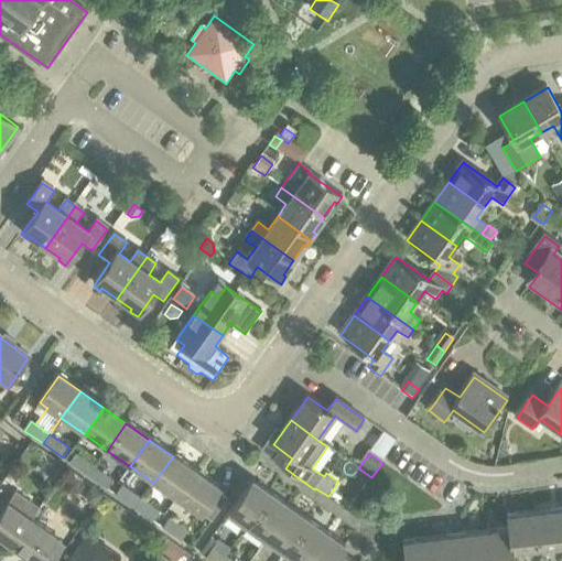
[(71,463),(90,476),(96,467),(77,454),(71,463)]
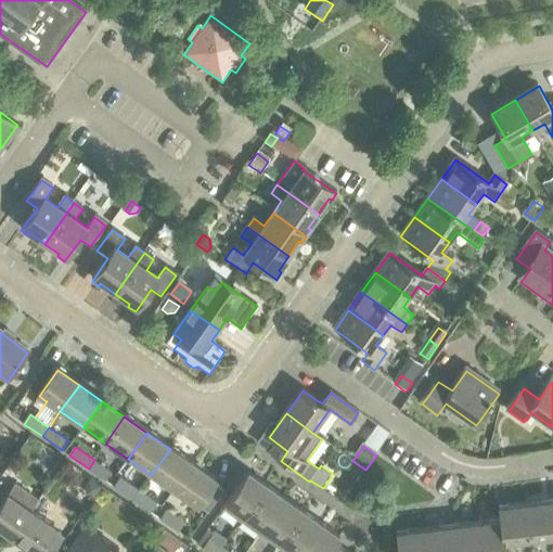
[(151,475),(174,491),(192,465),(170,449),(151,475)]
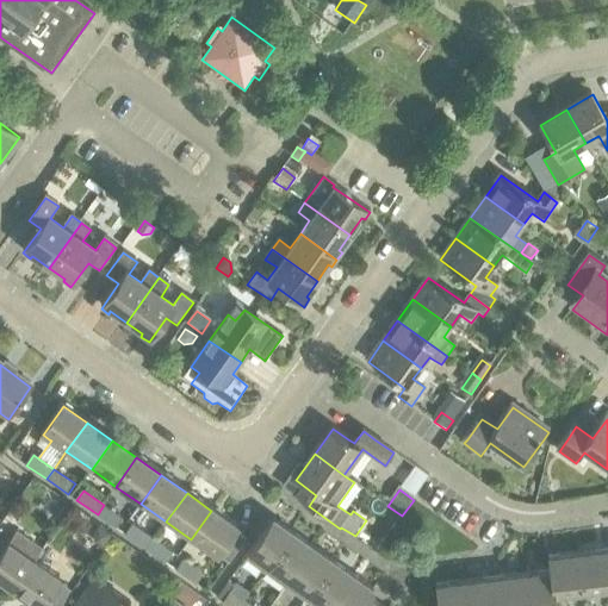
[(104,505),(98,514),(118,529),(124,519),(104,505)]
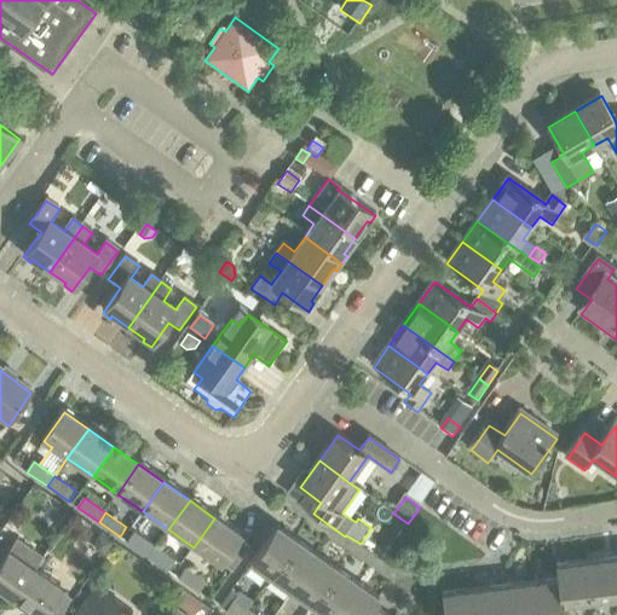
[(214,518),(194,547),(220,566),(231,575),(248,550),(237,541),(241,537),(214,518)]
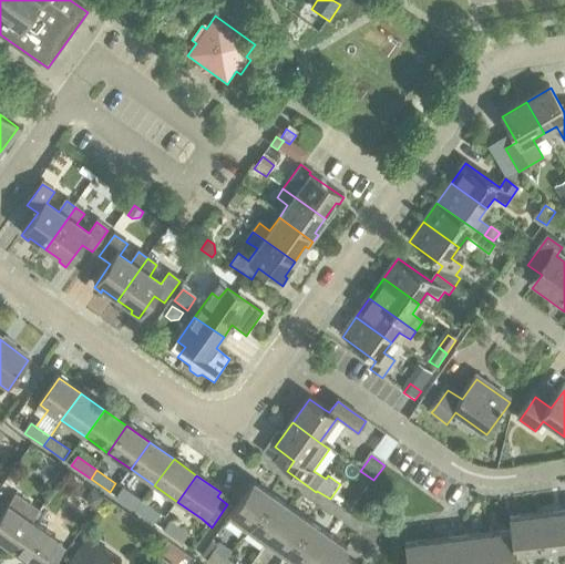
[(230,518),(249,532),(273,498),(254,484),(230,518)]
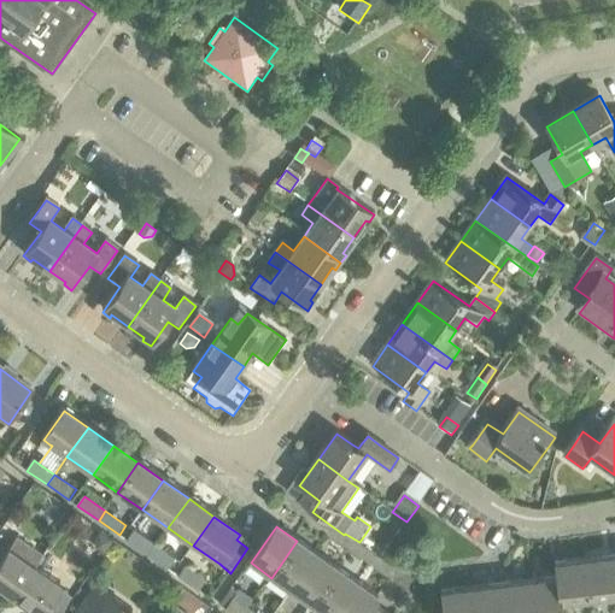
[(128,542),(148,556),(156,546),(135,531),(128,542)]
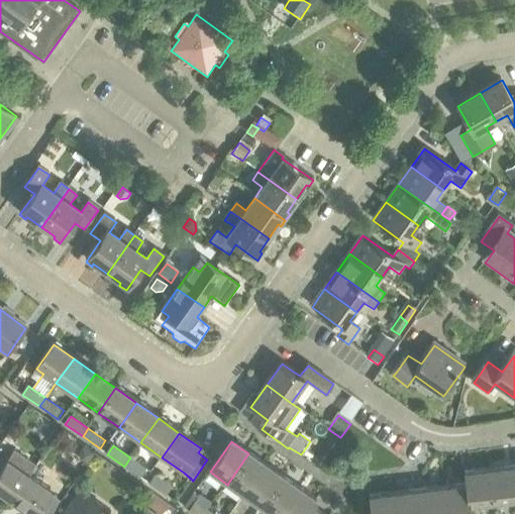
[(85,446),(80,452),(81,460),(87,465),(95,453),(85,446)]
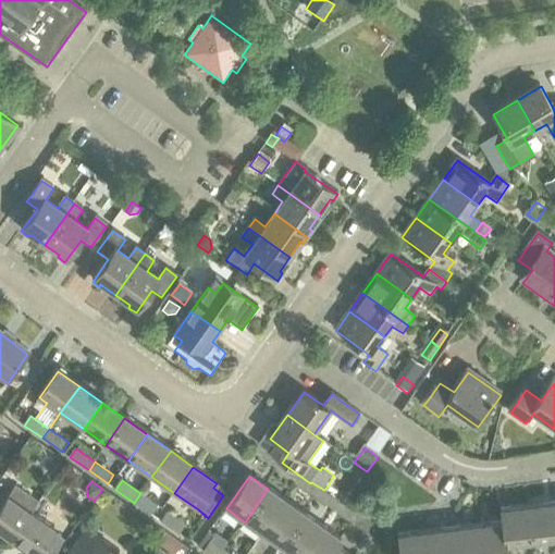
[(0,530),(13,540),(32,514),(39,503),(16,487),(9,497),(7,501),(0,496),(0,530)]
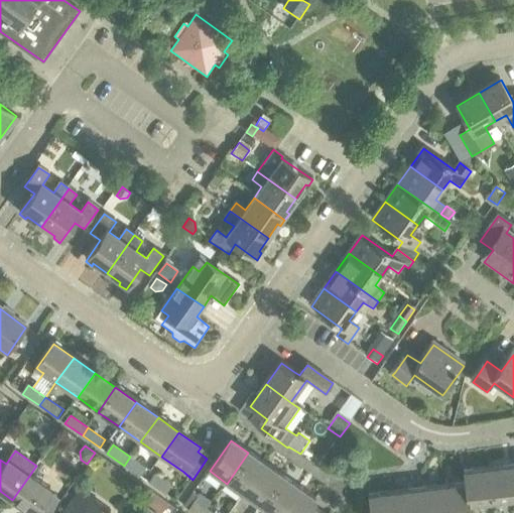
[(227,484),(246,497),(267,466),(248,453),(227,484)]
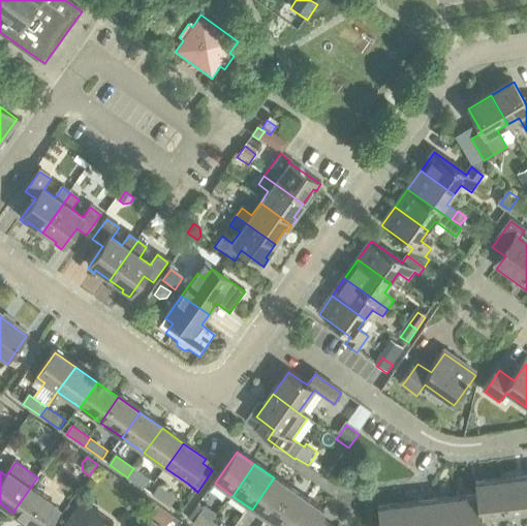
[(133,468),(127,477),(145,489),(151,480),(133,468)]
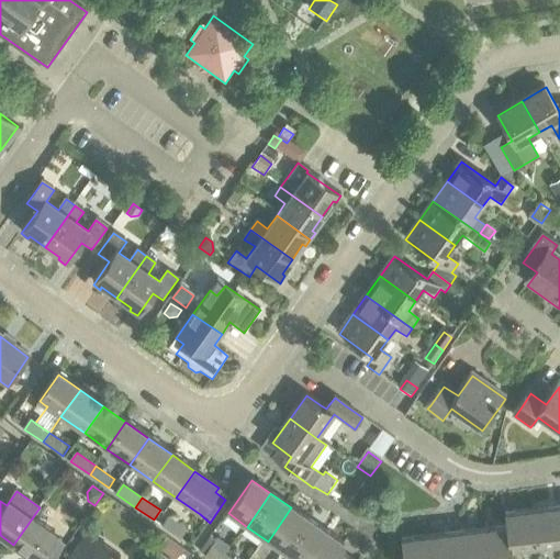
[(268,541),(287,554),(310,521),(291,507),(268,541)]
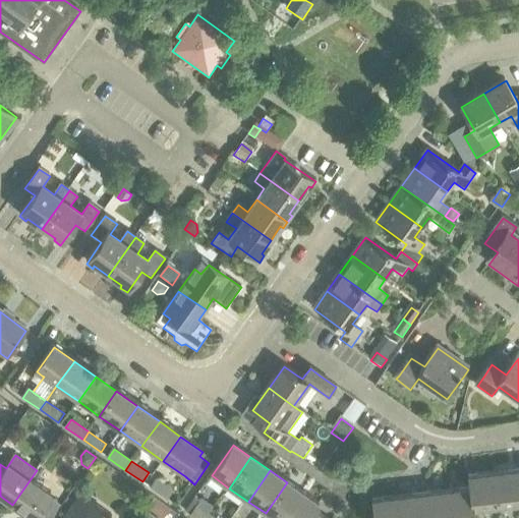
[(518,472),(496,475),(500,513),(510,512),(510,507),(518,505),(518,472)]
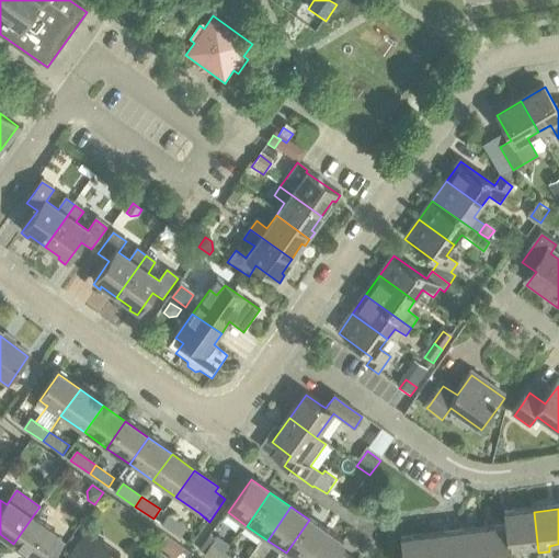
[(506,515),(509,528),(512,550),(526,548),(527,554),(538,553),(534,512),(506,515)]
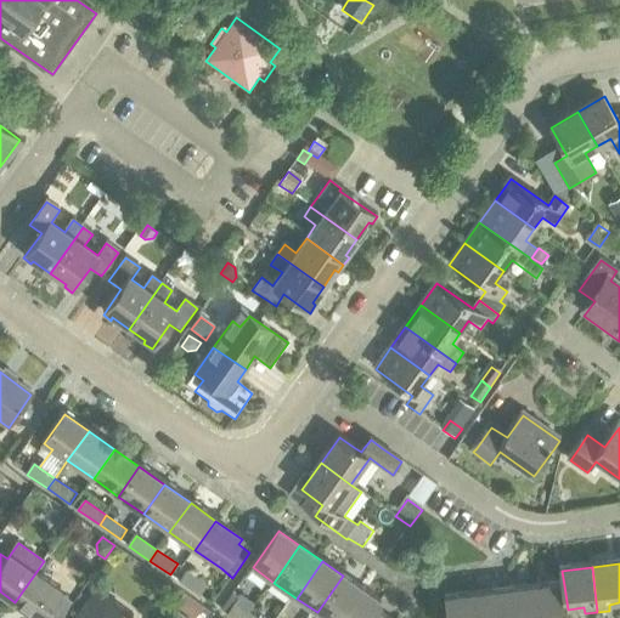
[(181,582),(202,596),(208,587),(189,572),(181,582)]
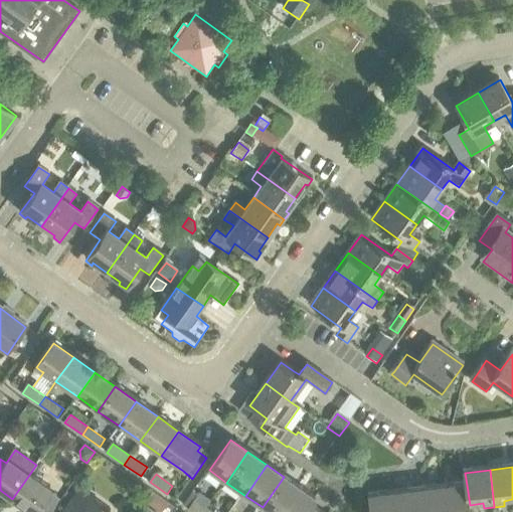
[(29,475),(12,499),(29,511),(50,511),(59,500),(49,493),(51,490),(29,475)]
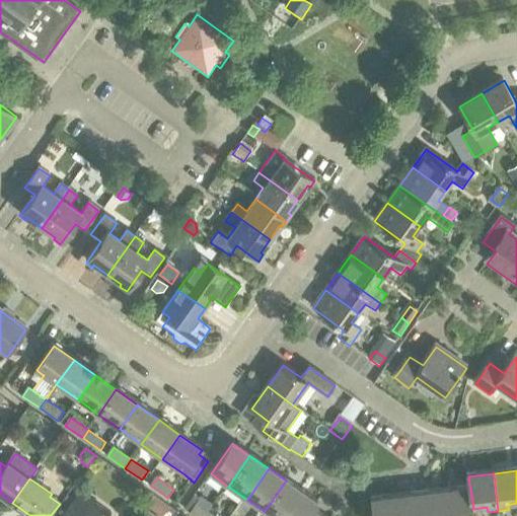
[(265,511),(271,515),(286,515),(304,494),(286,481),(265,511)]
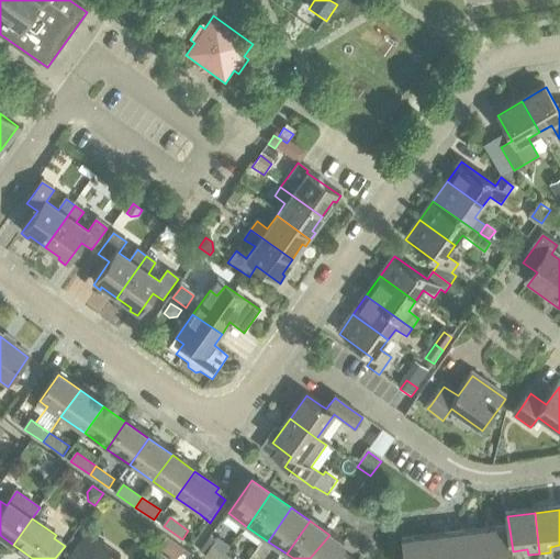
[(510,529),(484,533),(486,558),(513,558),(513,551),(510,529)]
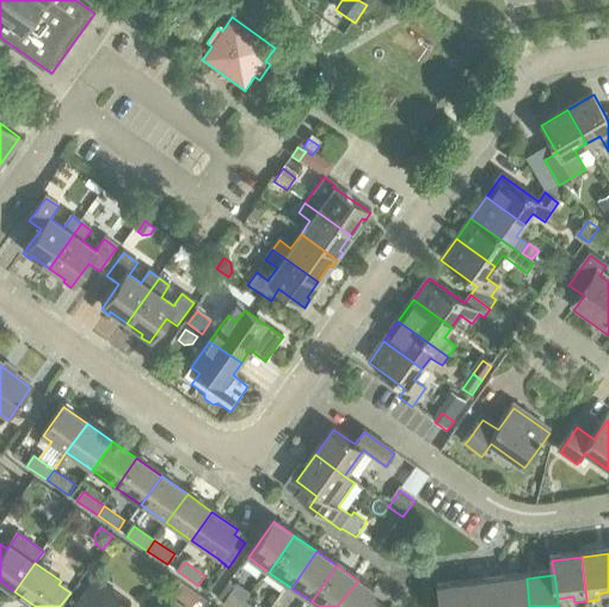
[(529,606),(527,578),(497,582),(499,606),(529,606)]
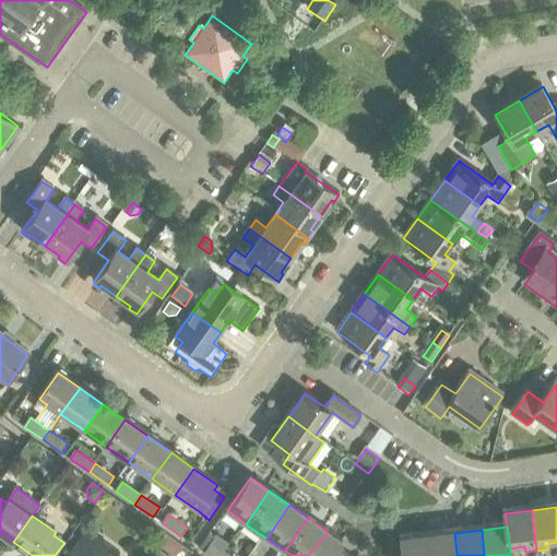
[(120,555),(89,532),(71,555),(120,555)]
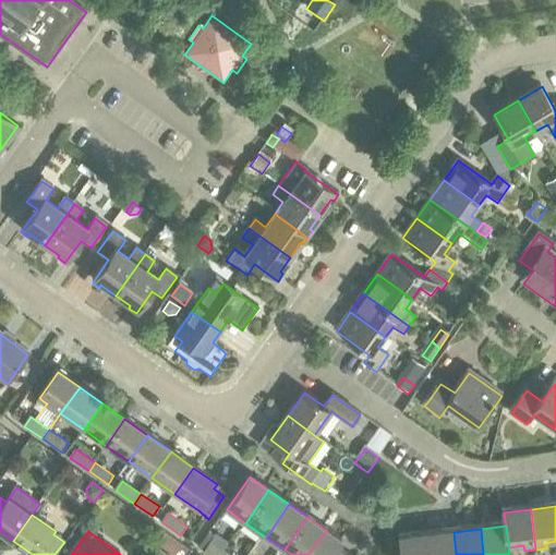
[(333,554),(338,550),(343,542),(327,531),(307,554),(333,554)]
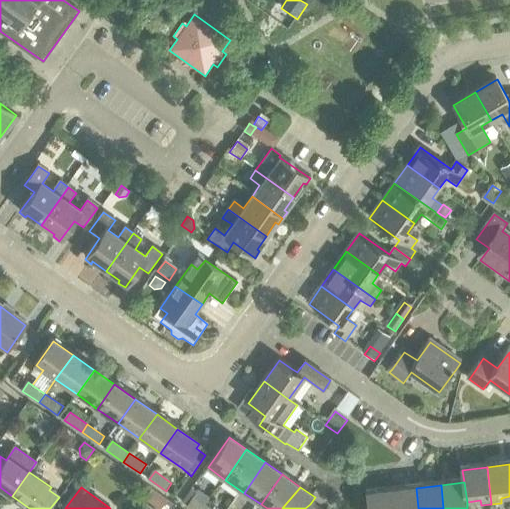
[(418,508),(416,488),(393,491),(395,508),(418,508)]
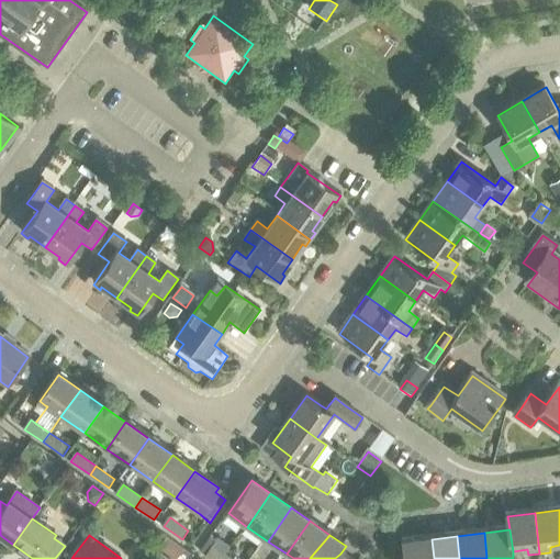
[(175,558),(182,547),(168,538),(157,554),(161,556),(159,558),(175,558)]
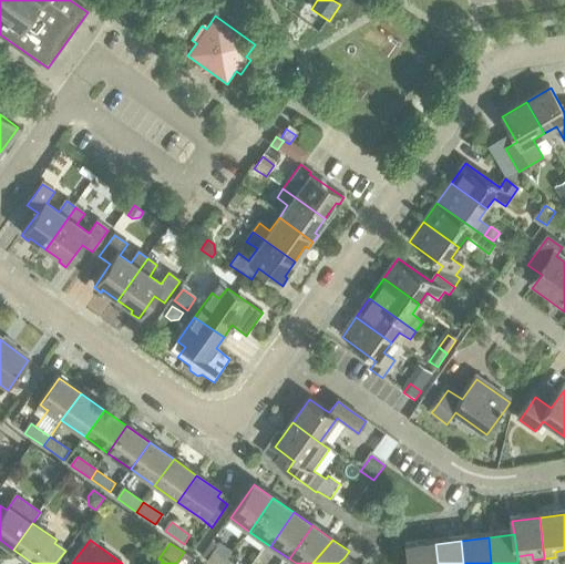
[(438,563),(435,544),(409,547),(410,563),(438,563)]
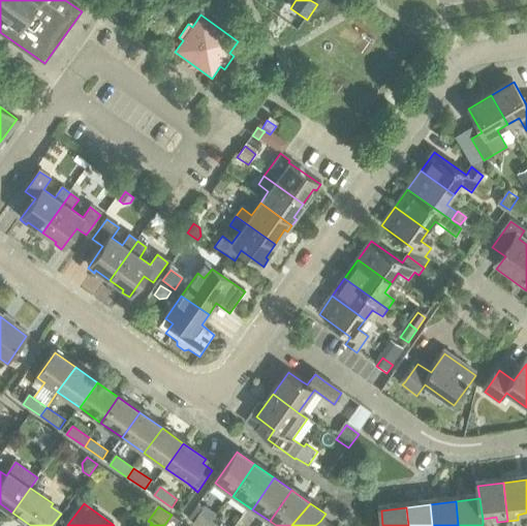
[(194,524),(196,525),(212,525),(215,522),(202,513),(194,524)]
